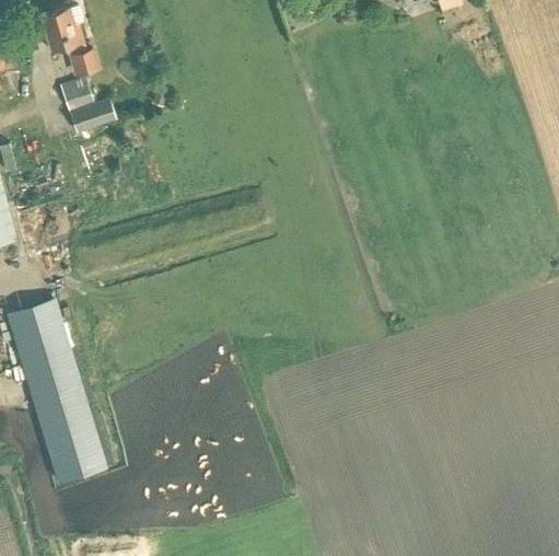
[(78,24),(83,22),(80,9),(69,11),(69,9),(43,16),(53,51),(72,46),(80,73),(99,69),(93,51),(86,53),(78,24)]
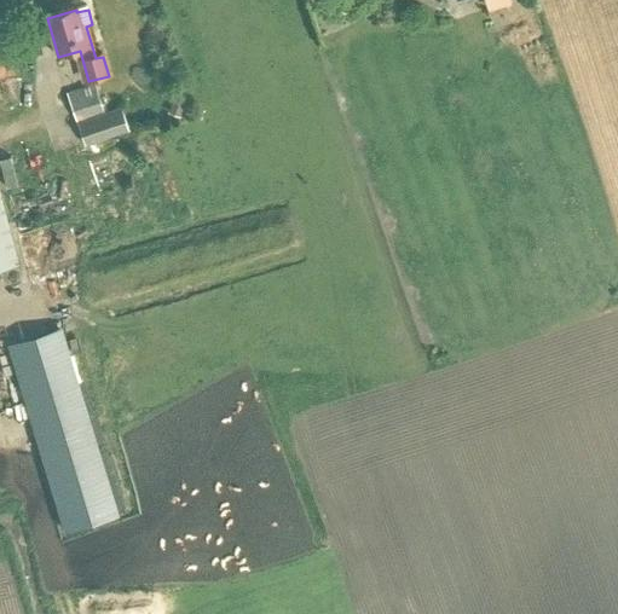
[(0,105),(13,102),(0,57),(0,105)]
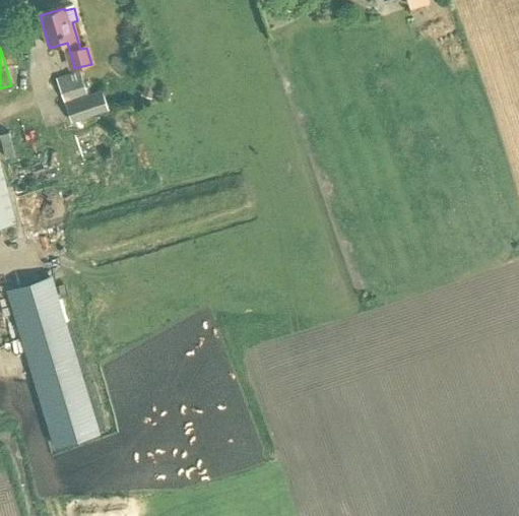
[(71,125),(108,112),(102,92),(87,98),(79,72),(56,80),(71,125)]
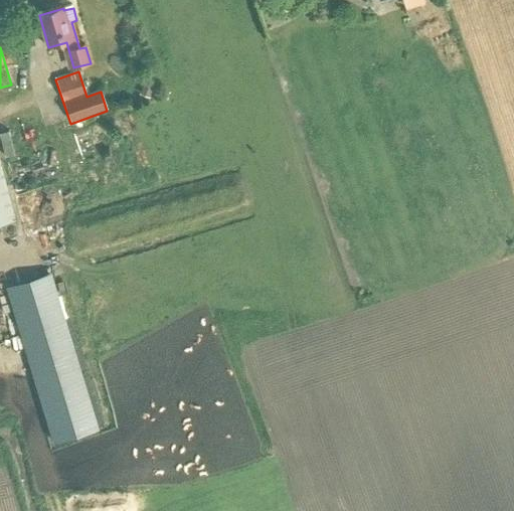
[(7,133),(0,134),(0,137),(5,157),(13,155),(7,133)]
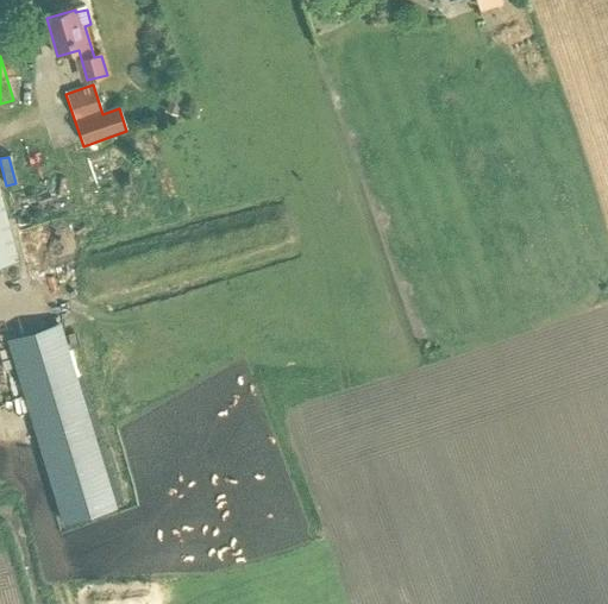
[(0,190),(0,269),(19,264),(0,190)]
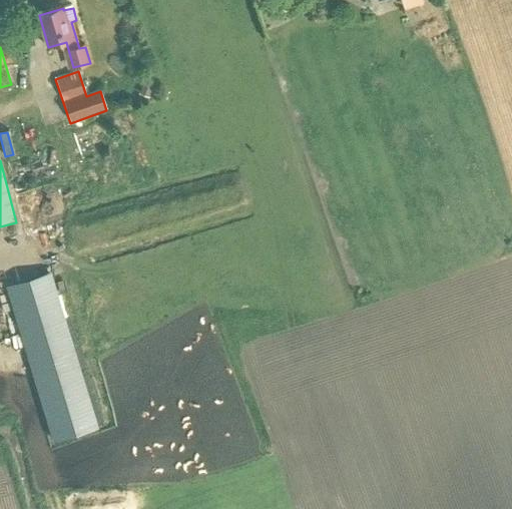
[(8,285),(49,442),(95,430),(54,273),(8,285)]
